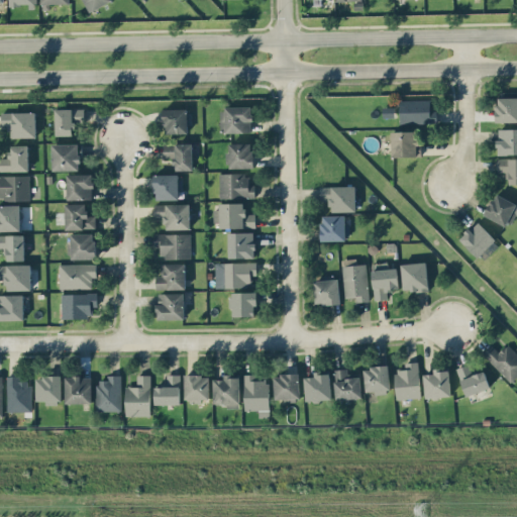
[(113,0),(112,0),(82,0),(88,11),(113,0)]
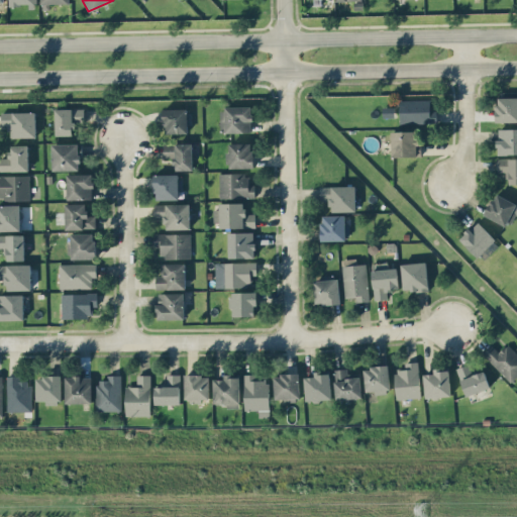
[(516,121),(516,97),(497,97),(497,121),(516,121)]
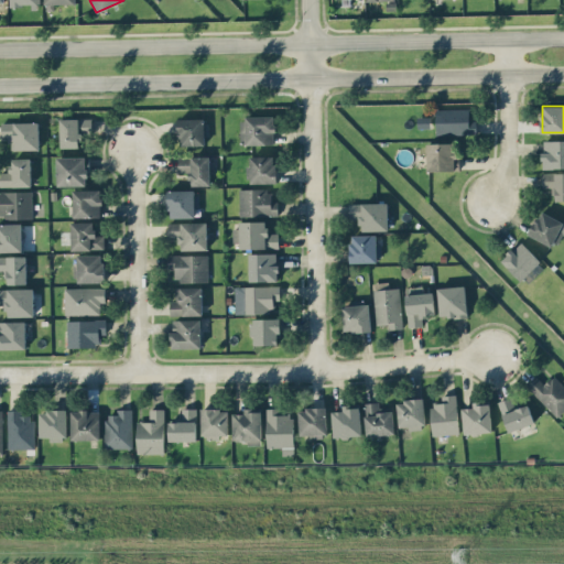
[(469,108),(436,109),(437,134),(477,133),(477,120),(470,120),(469,108)]
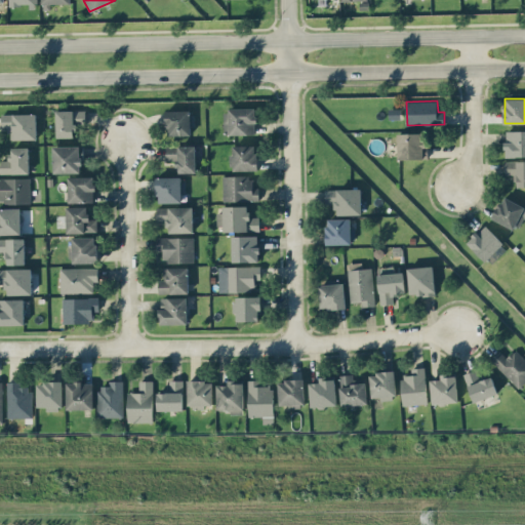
[(224,109),(224,134),(256,134),(256,109),(224,109)]
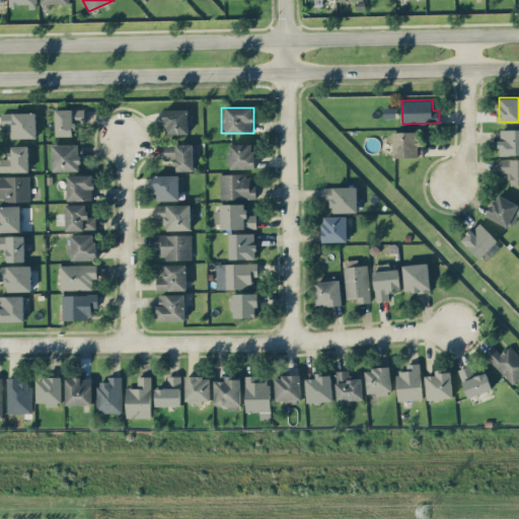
[(57,136),(75,135),(75,123),(85,122),(85,108),(56,108),(57,136)]
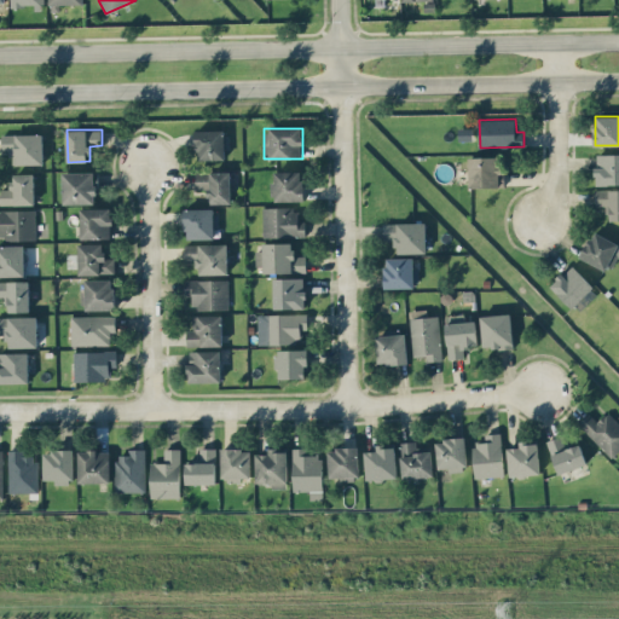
[(197,160),(227,158),(227,129),(196,129),(197,160)]
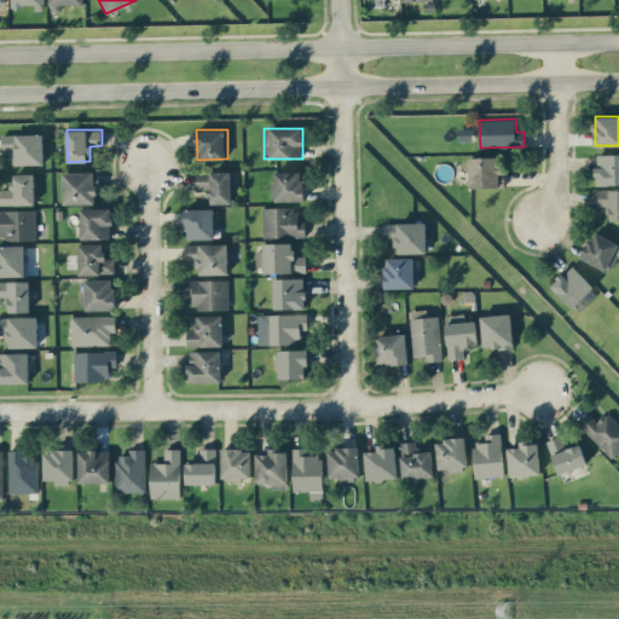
[(44,133),(1,134),(3,154),(12,154),(13,165),(44,163),(44,133)]
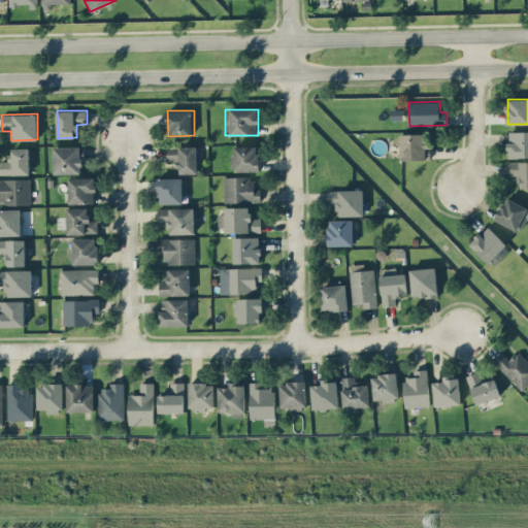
[(527,157),(527,130),(508,131),(508,158),(527,157)]
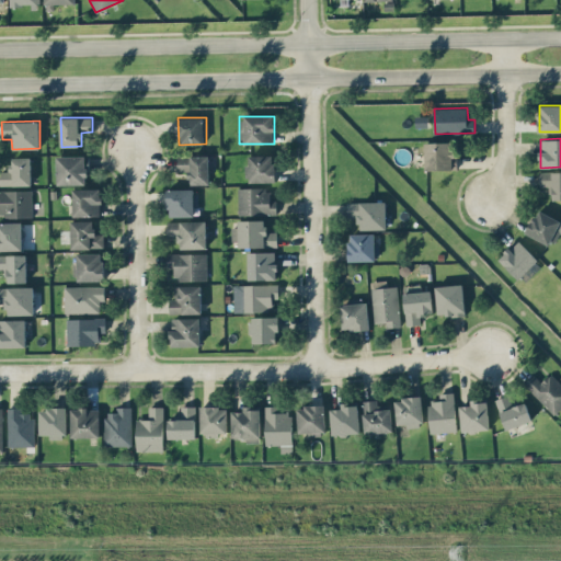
[(425,141),(425,169),(454,169),(454,142),(425,141)]
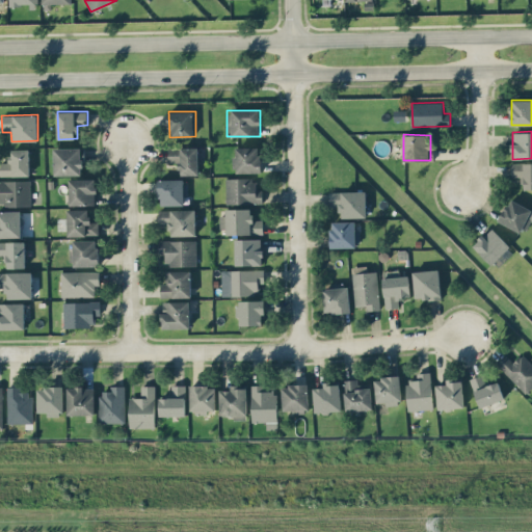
[(198,147),(168,148),(169,162),(180,162),(180,175),(198,175),(198,147)]
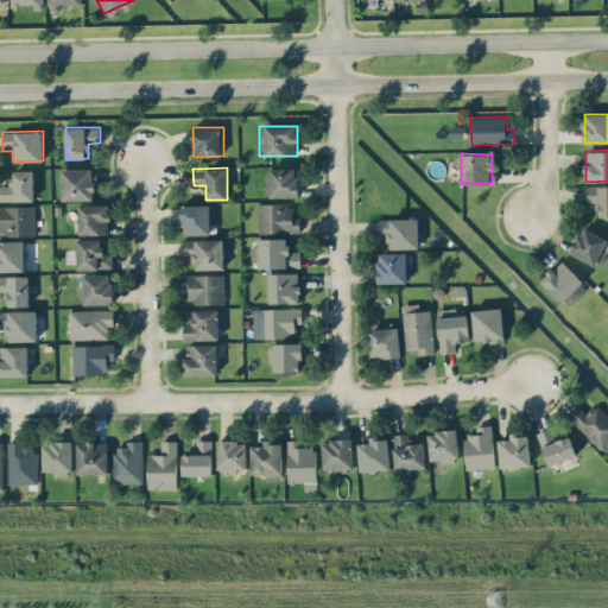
[(268,197),(298,197),(297,168),(271,169),(271,177),(267,177),(268,197)]
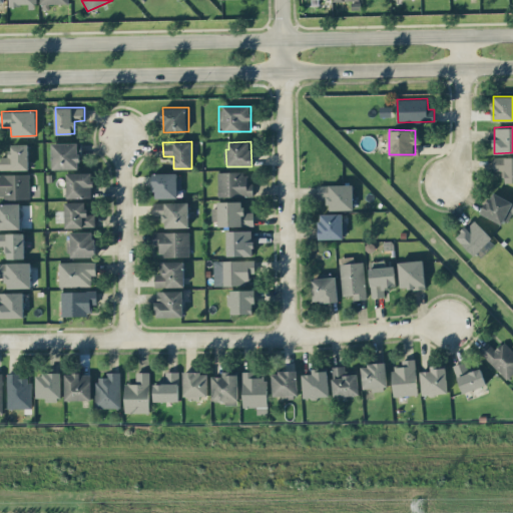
[(52,142),(52,168),(80,168),(80,142),(52,142)]
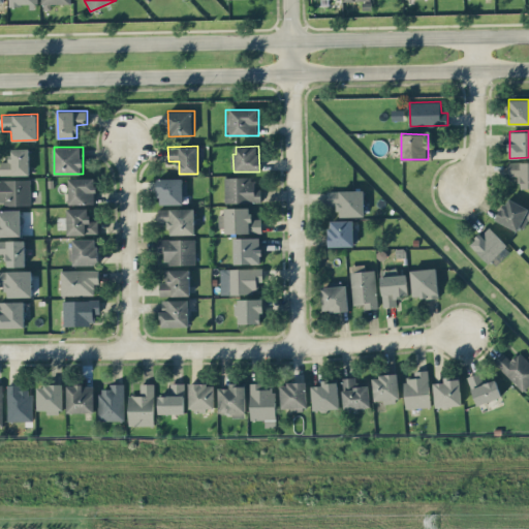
[(1,175),(30,175),(29,148),(10,148),(10,161),(0,161),(1,175)]
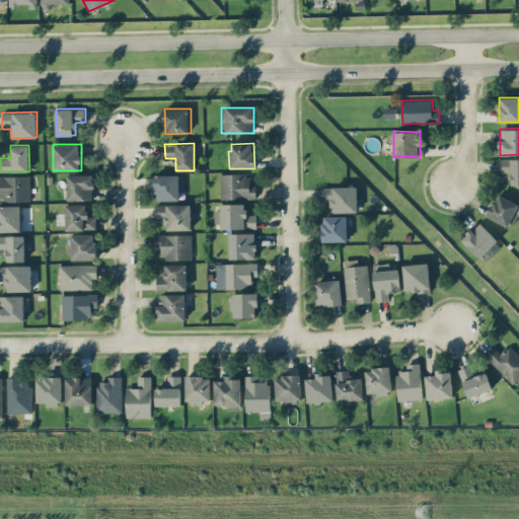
[(518,158),(499,158),(499,172),(509,172),(509,183),(518,183),(518,158)]
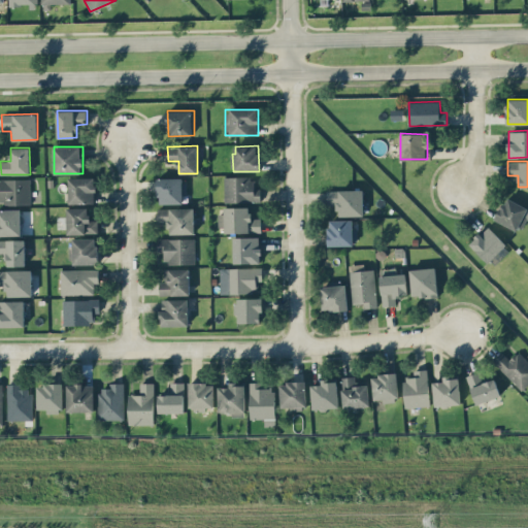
[(95,176),(68,177),(69,203),(96,202),(95,176)]
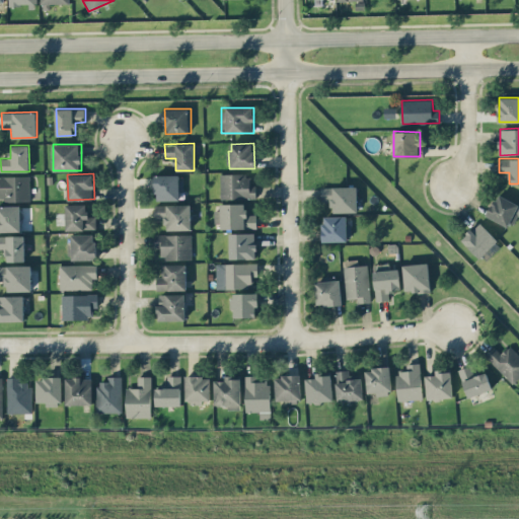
[(221,199),(256,198),(256,184),(248,184),(248,173),(221,173),(221,199)]
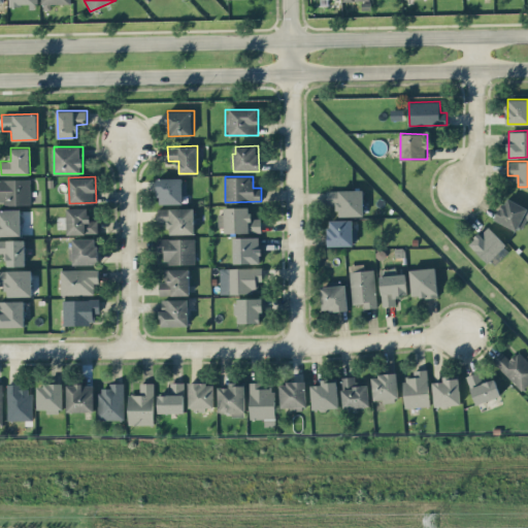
[(0,203),(30,203),(30,178),(0,178),(0,203)]
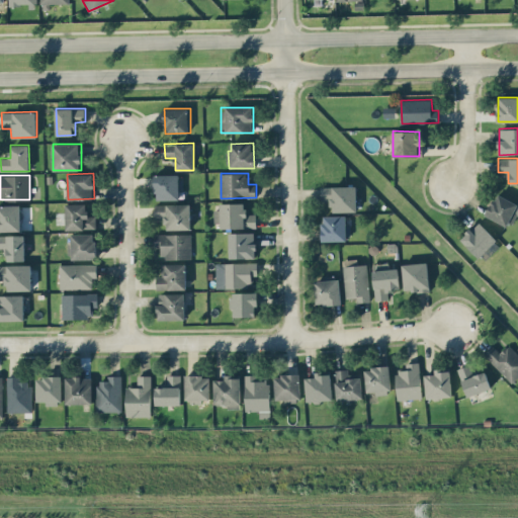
[(155,175),(155,200),(179,199),(179,190),(183,190),(183,175),(155,175)]
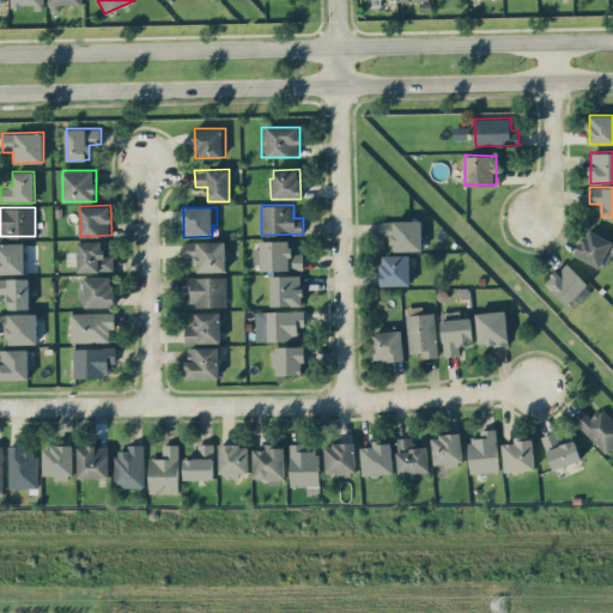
[(393,250),(423,250),(422,219),(378,220),(380,237),(393,237),(393,250)]
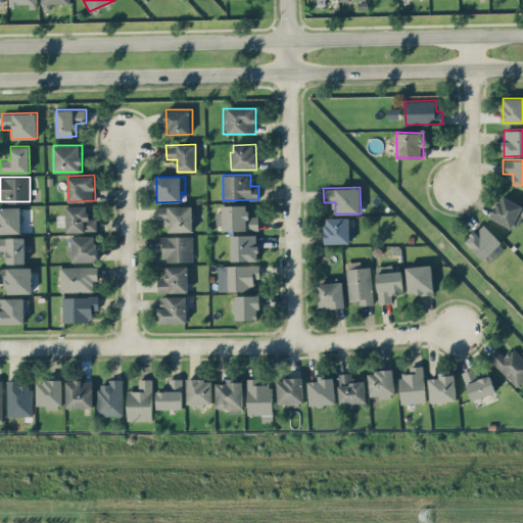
[(522,205),(501,195),(490,218),(515,229),(520,217),(522,217),(522,205)]
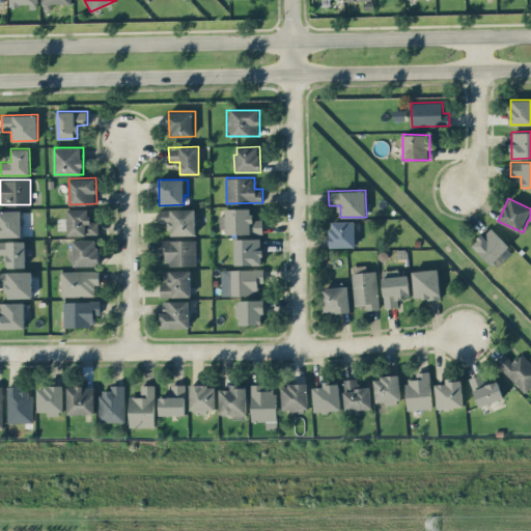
[(262,219),(252,219),(252,207),(222,208),(223,233),(262,232),(262,219)]
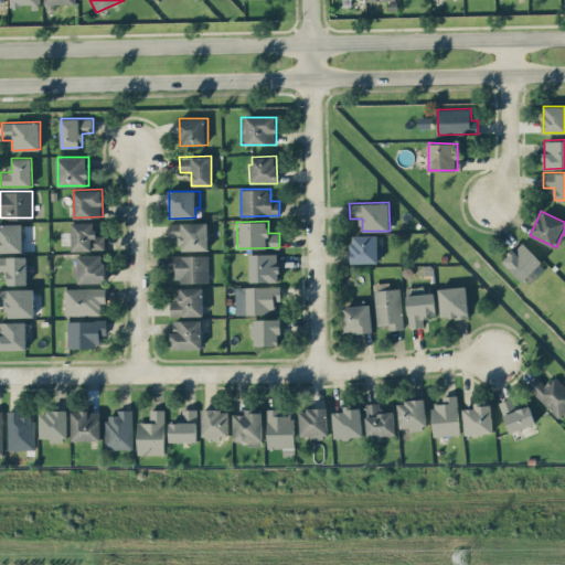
[(73,251),(105,249),(105,235),(95,235),(95,222),(72,222),(73,251)]
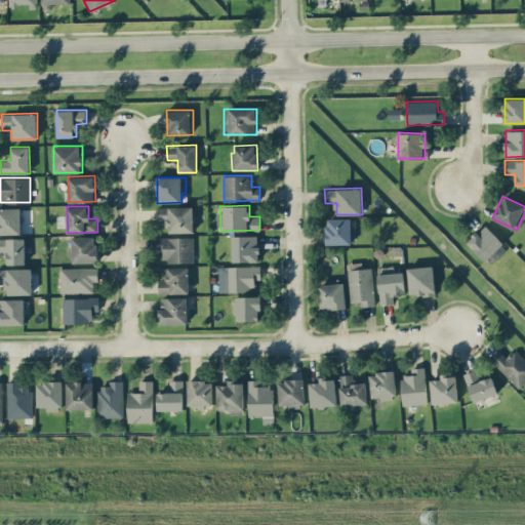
[(194,232),(193,206),(157,206),(157,220),(168,220),(168,232),(194,232)]
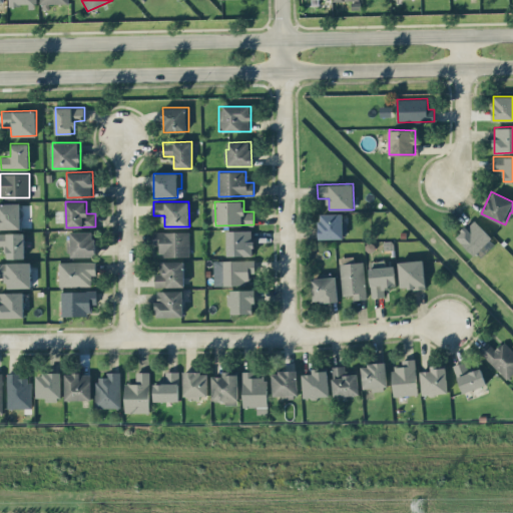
[(0,228),(21,228),(20,202),(0,202),(0,228)]
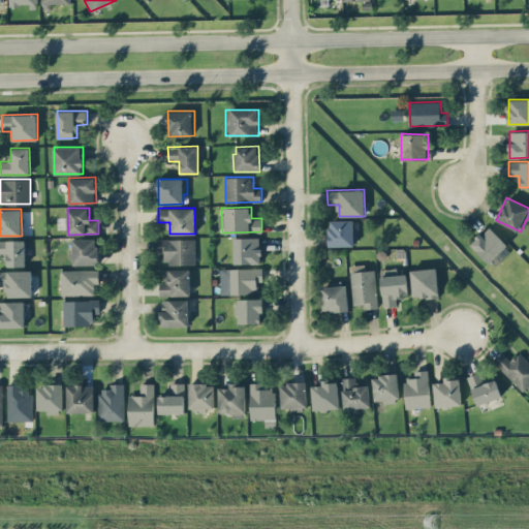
[(353,219),(329,220),(330,246),(353,245),(353,219)]
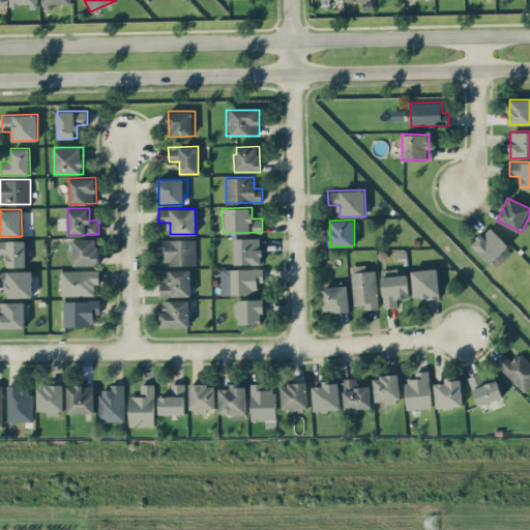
[(471,244),(490,263),(508,245),(491,226),(471,244)]
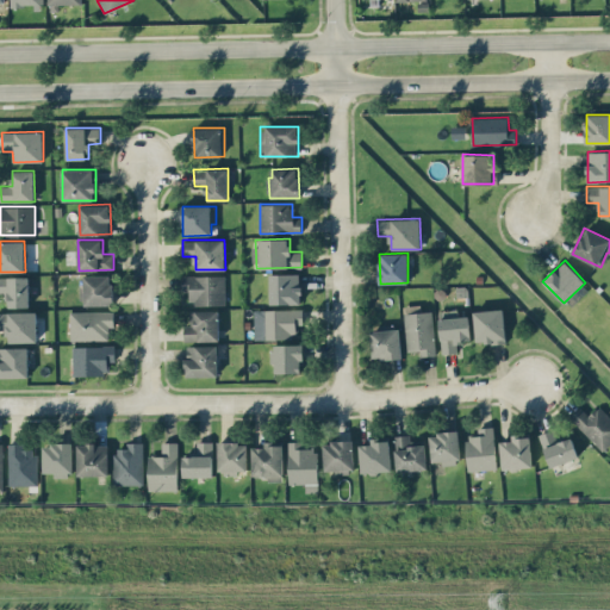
[(271,304),(302,303),(300,273),(269,274),(271,304)]
